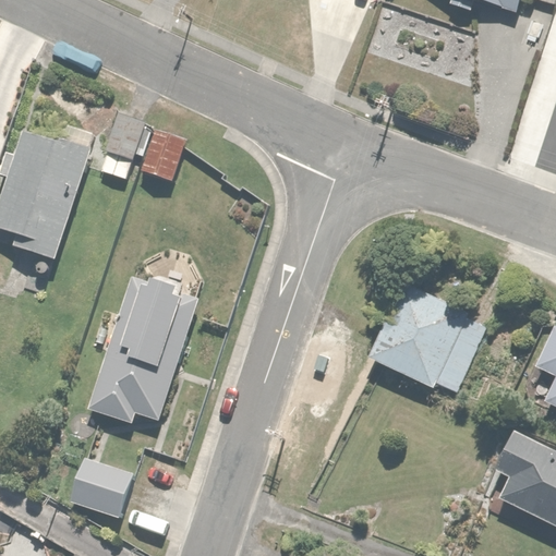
[(476,0),(518,12),(520,0),(476,0)]
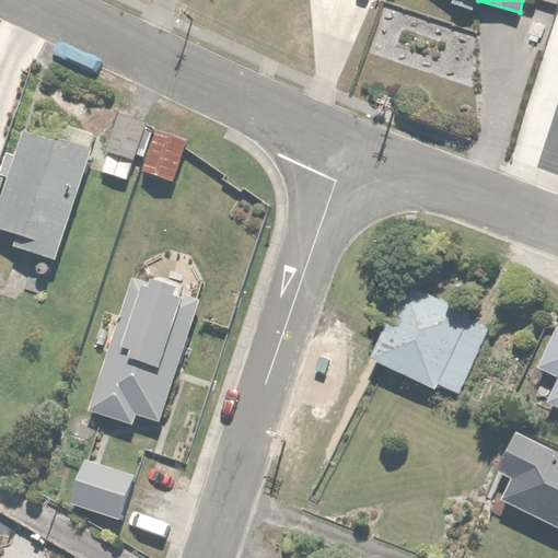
[(116,113),(100,171),(128,178),(135,158),(142,161),(153,123),(116,113)]
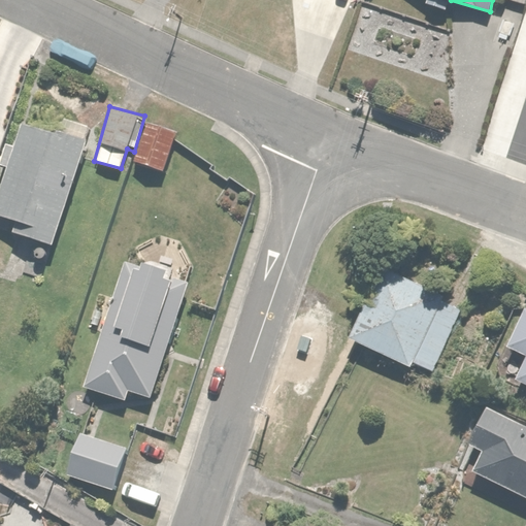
[(6,229),(47,244),(87,140),(28,119),(18,146),(2,141),(0,148),(0,162),(8,165),(0,187),(0,223),(7,226),(6,229)]
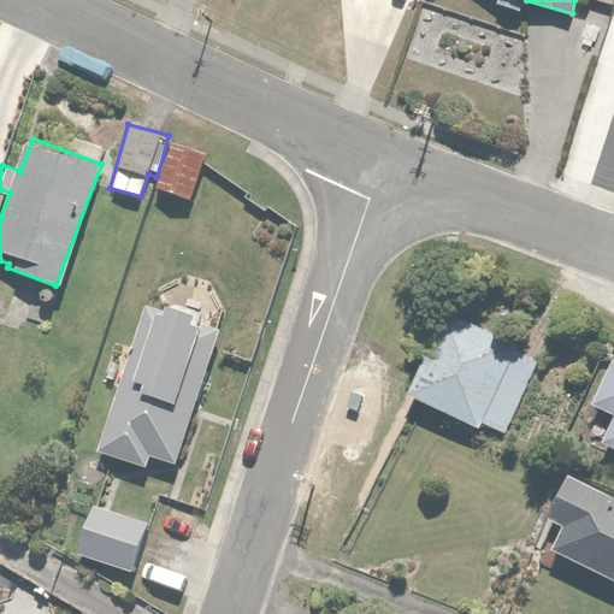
[(173,142),(157,193),(192,204),(208,154),(173,142)]
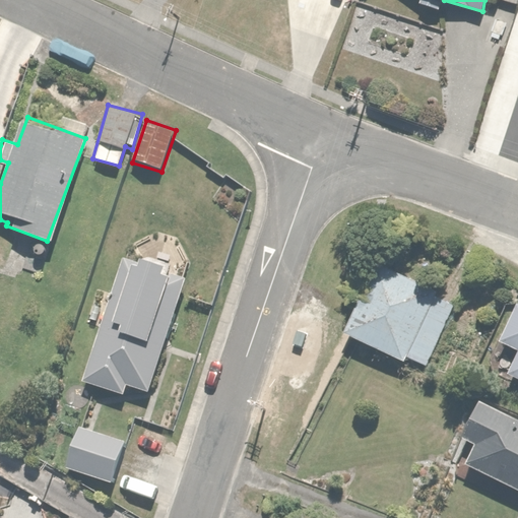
[(120,254),(78,379),(125,394),(127,388),(146,395),(186,276),(120,254)]
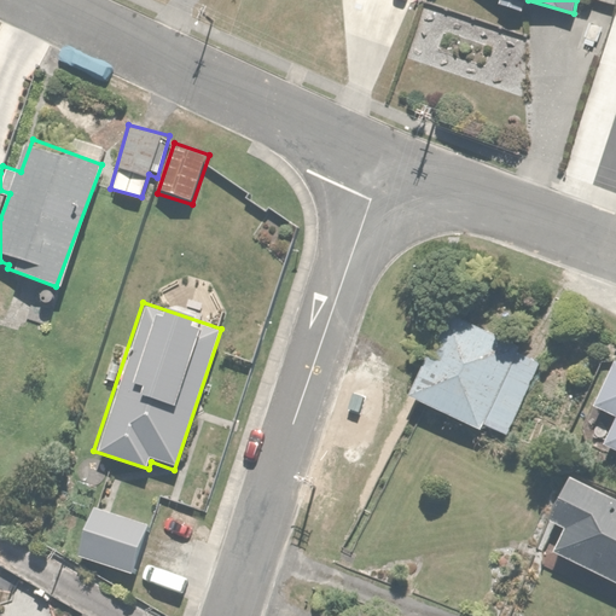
[(546,359),(445,313),(406,399),(484,434),(487,429),(510,439),(546,359)]
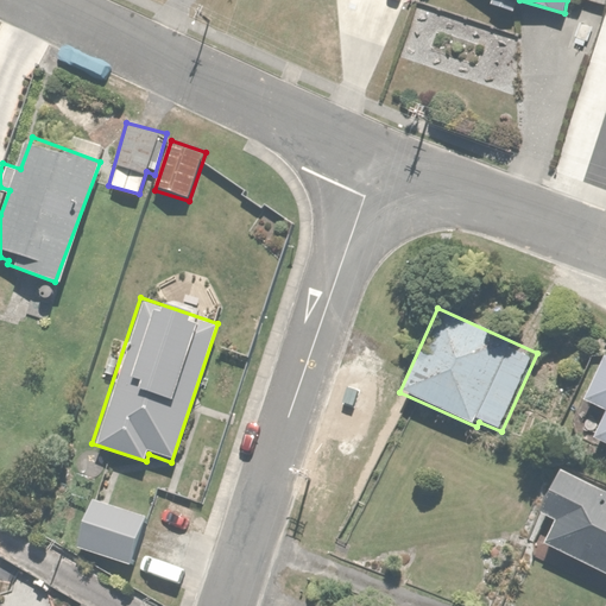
[(605,353),(600,352),(579,398),(605,410),(592,436),(605,442),(605,353)]
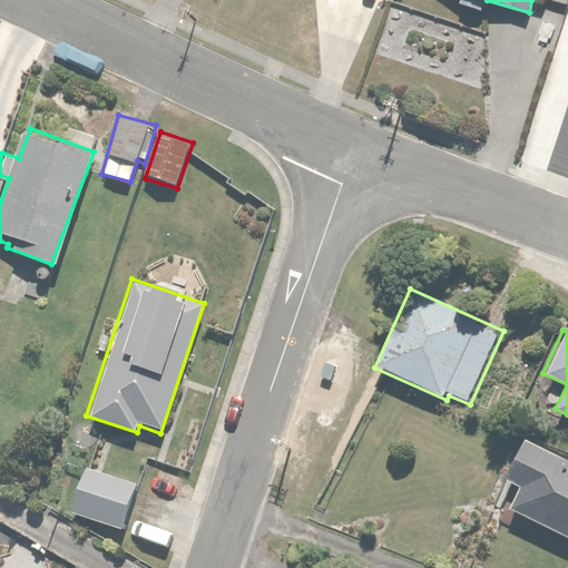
[(567,459),(525,439),(505,480),(516,485),(505,508),(567,537),(567,459)]
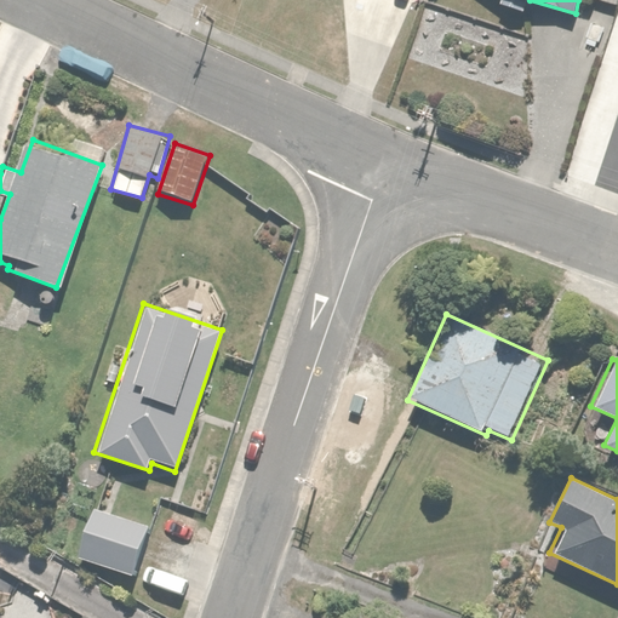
[(96,510),(80,561),(141,581),(155,530),(96,510)]
